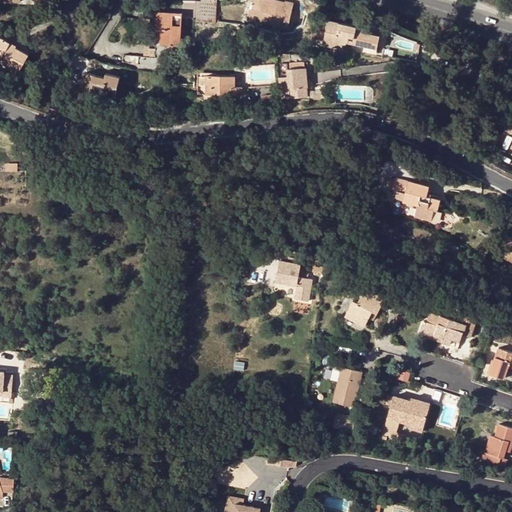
[(196,1),(196,4),(195,17),(195,23),(216,24),(217,0),(210,0),(201,0),(201,2),(196,1)]
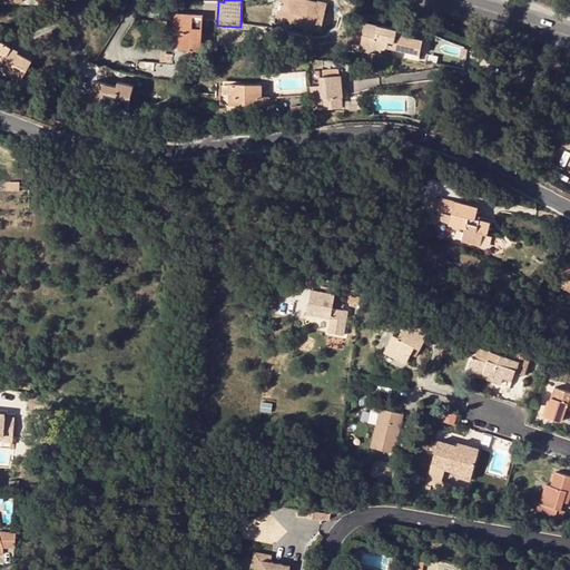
[(292,2),(283,0),(282,0),(276,22),(313,31),(315,21),(324,23),(328,5),(320,2),(318,9),(292,2)]
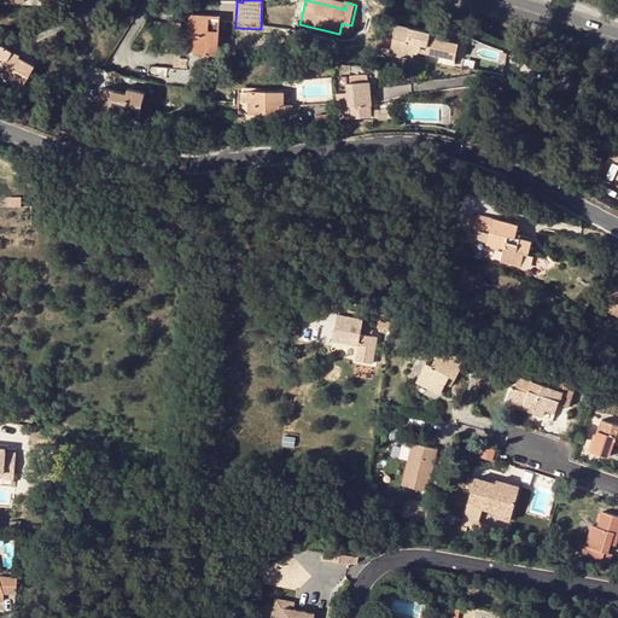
[(222,19),(235,21),(237,5),(222,4),(221,18),(222,19)]
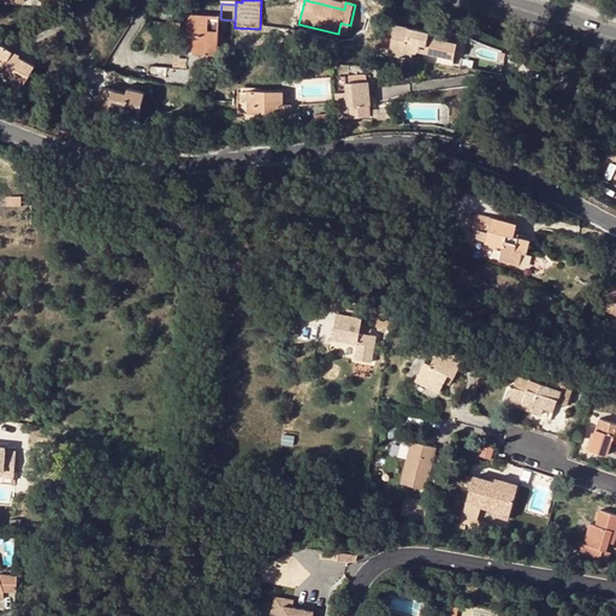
[(195,37),(195,54),(219,55),(220,18),(191,16),(190,37),(195,37)]
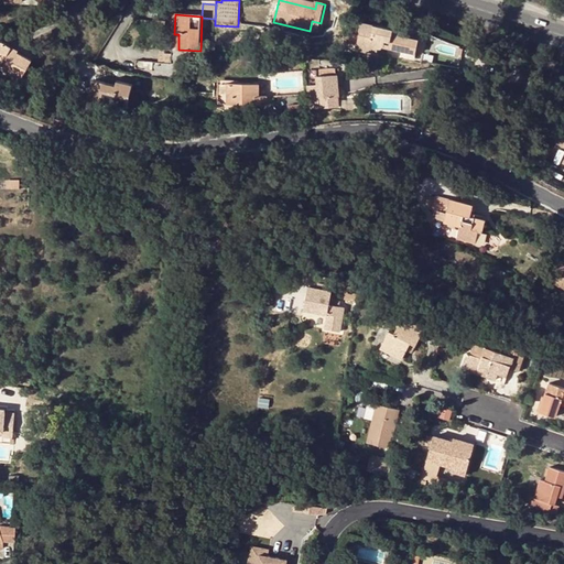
[(154,21),(154,30),(166,31),(166,22),(154,21)]
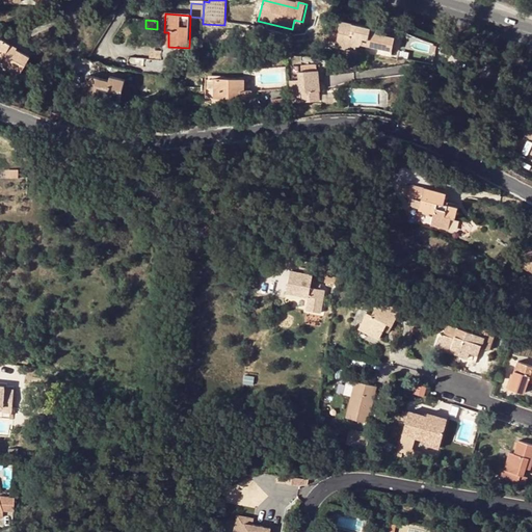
[(378,30),(342,23),(338,47),(347,50),(355,51),(363,46),(393,52),(396,38),(377,35),(378,30)]
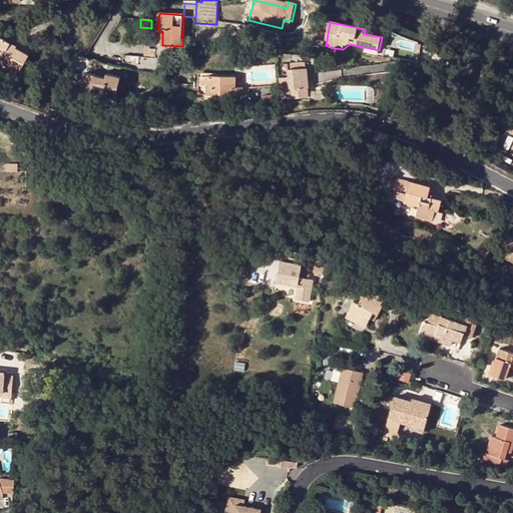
[(0,61),(6,65),(5,66),(20,74),(30,57),(17,49),(18,48),(0,37),(0,61)]
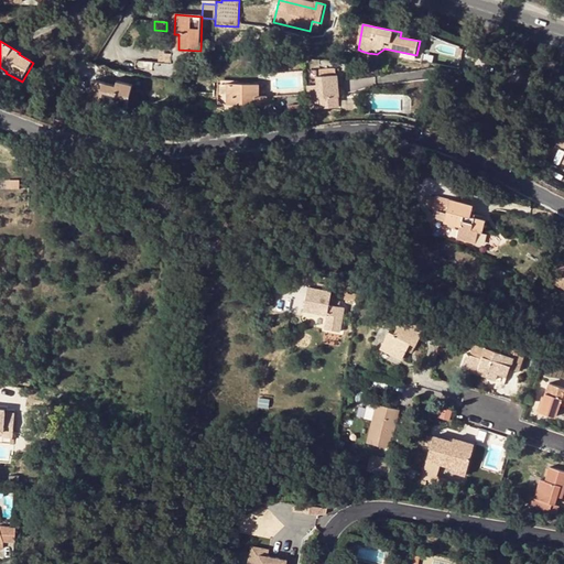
[(163,54),(163,64),(172,64),(172,54),(163,54)]
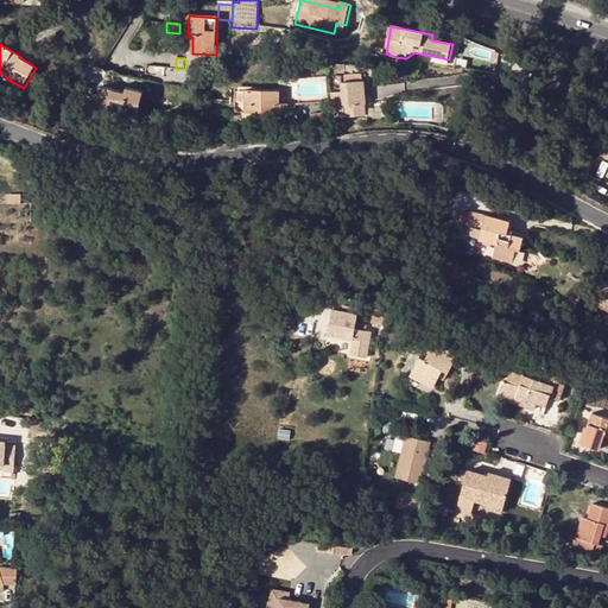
[(201,70),(185,69),(176,69),(165,68),(165,80),(200,82),(201,70)]
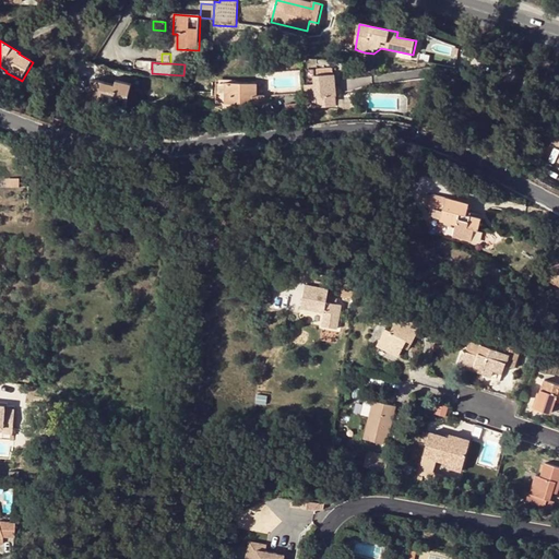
[(334,69),(317,70),(319,108),(336,107),(334,69)]
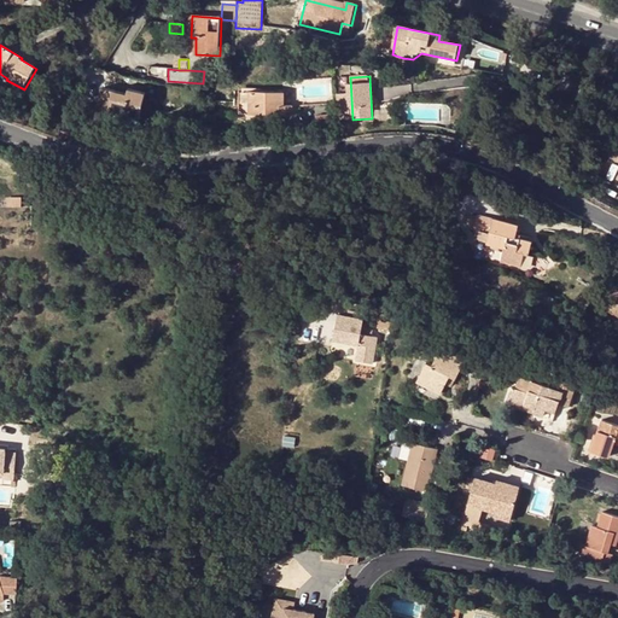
[(110,112),(139,121),(146,94),(130,89),(128,95),(104,89),(97,118),(108,122),(110,112)]
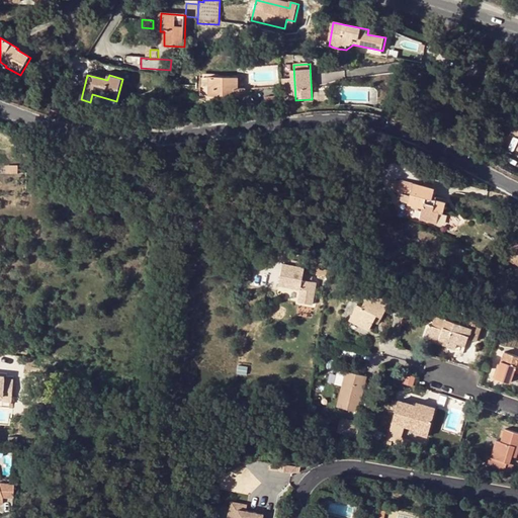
[(209,97),(210,77),(201,77),(201,96),(209,97)]
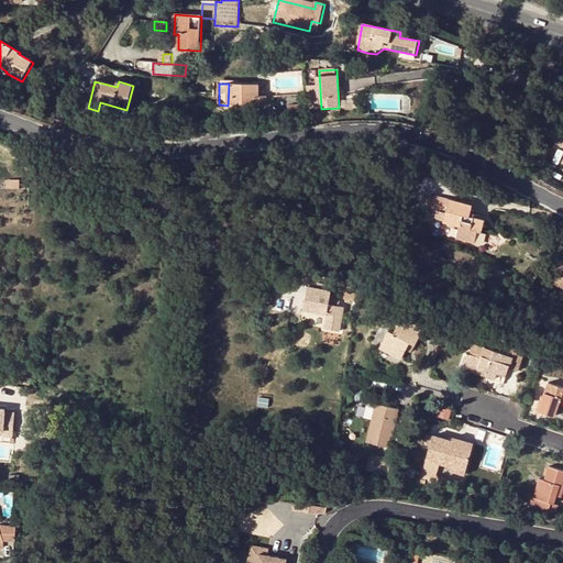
[(229,84),(228,106),(267,107),(268,97),(260,97),(261,85),(229,84)]
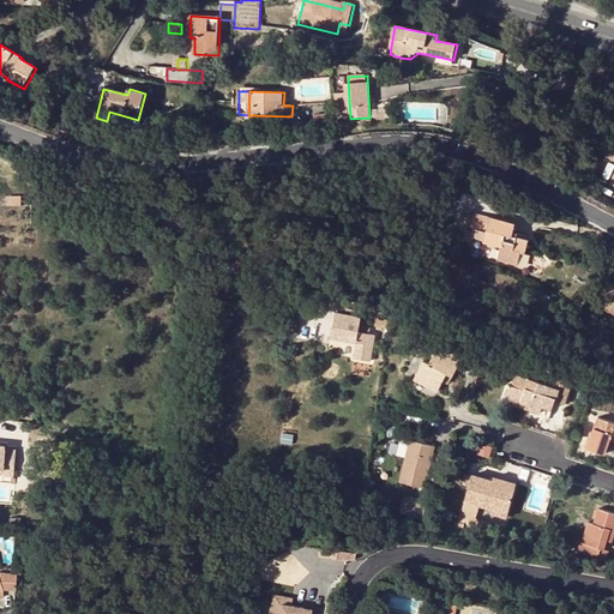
[(109,112),(107,121),(136,128),(138,120),(109,112)]
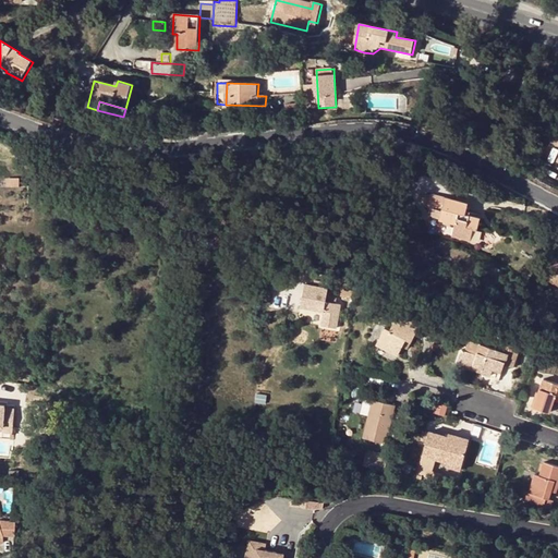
[(286,102),(288,119),(299,117),(296,101),(286,102)]
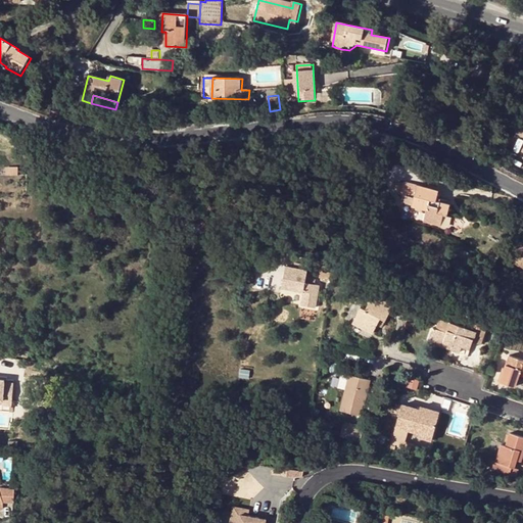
[(437,202),(438,199),(440,192),(418,186),(412,207),(428,211),(424,222),(441,227),(445,216),(448,217),(452,206),(441,203),(437,202)]
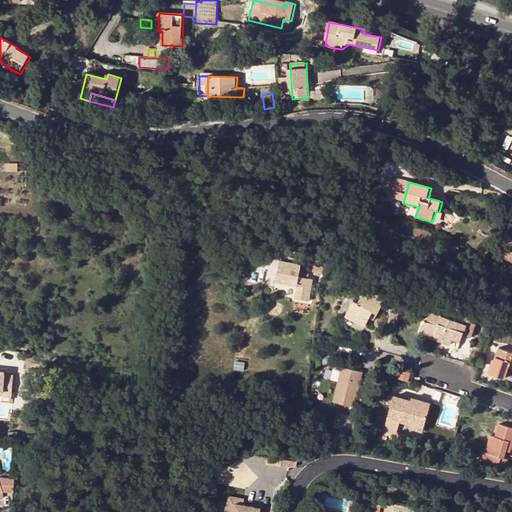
[(499,254),(511,260),(511,236),(509,235),(499,254)]
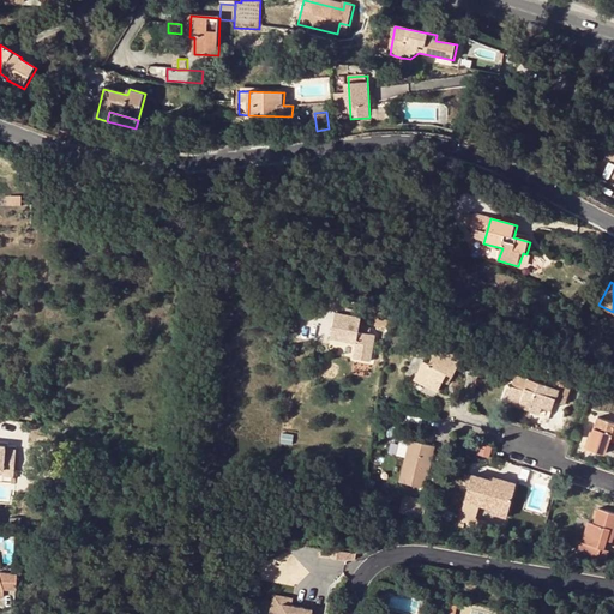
[(355,359),(371,362),(375,336),(360,332),(362,318),(360,318),(360,313),(353,312),(353,315),(341,314),(339,321),(336,320),(332,338),(357,343),(355,359)]
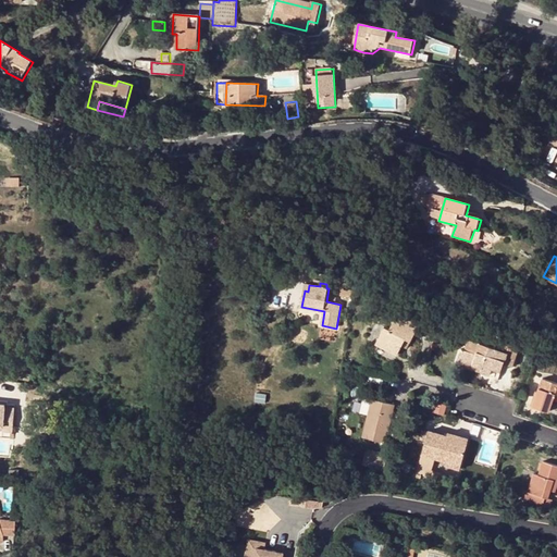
[(386,327),(378,344),(398,356),(407,339),(411,342),(421,324),(400,313),(392,330),(386,327)]
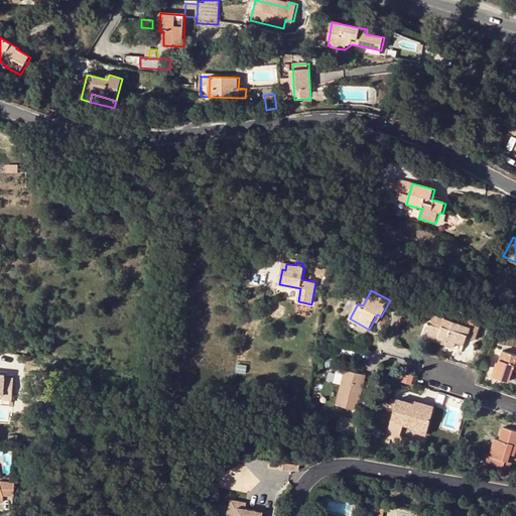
[(420,293),(419,300),(432,304),(433,297),(420,293)]
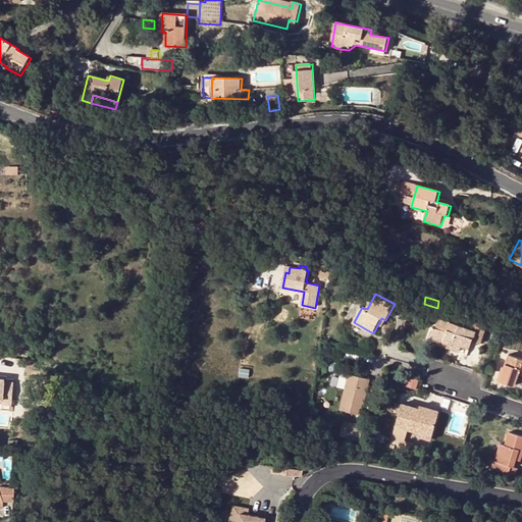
[(440,318),(436,329),(439,330),(437,341),(452,345),(453,343),(462,346),(470,349),(472,342),(480,344),(486,325),(466,319),(464,326),(440,318)]
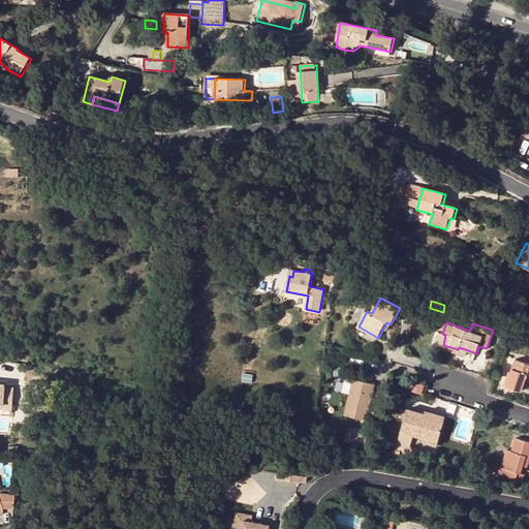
[(443,345),(445,335),(442,334),(438,332),(434,346),(466,358),(468,350),(459,347),(458,349),(443,345)]
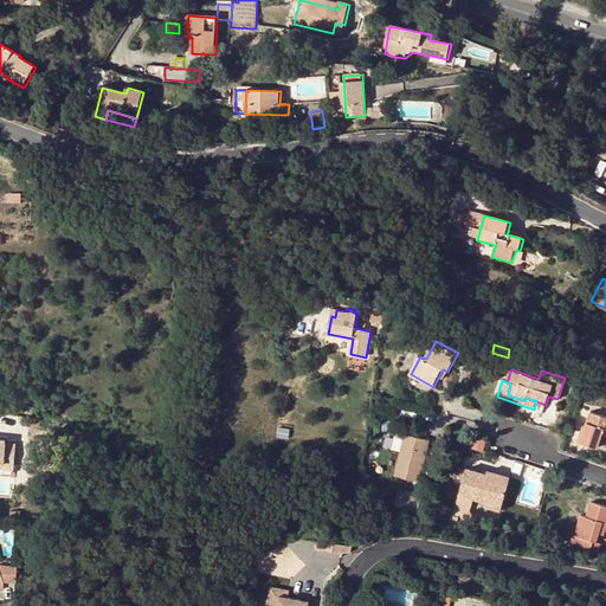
[(605,429),(605,417),(591,412),(581,443),(599,449),(603,437),(605,429)]
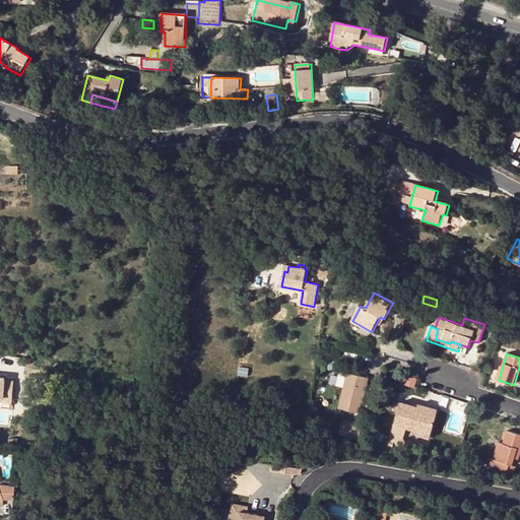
[(348,373),(339,409),(361,414),(370,379),(348,373)]
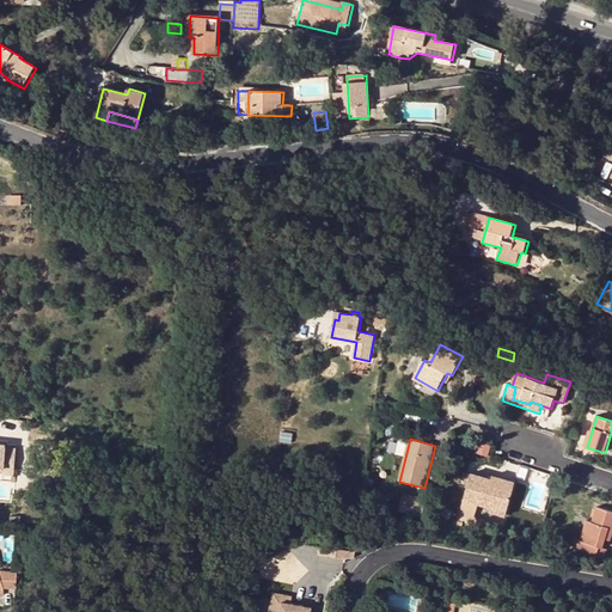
[(14,477),(16,453),(6,452),(6,446),(0,446),(0,470),(4,471),(4,477),(14,477)]
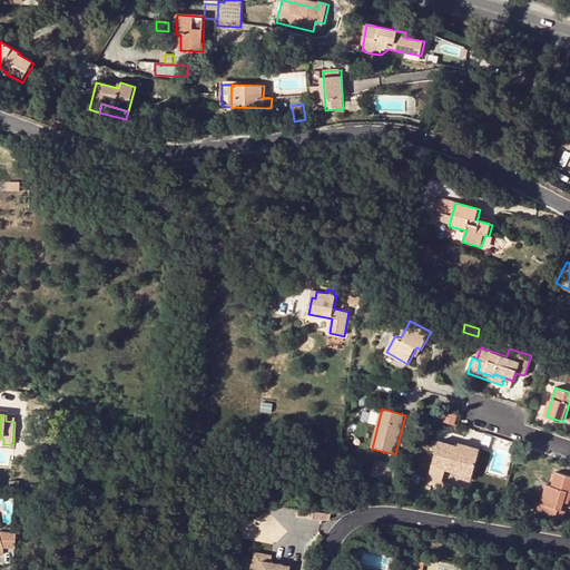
[(440,441),(432,465),(445,469),(460,472),(458,478),(471,481),(480,452),(458,446),(440,441)]
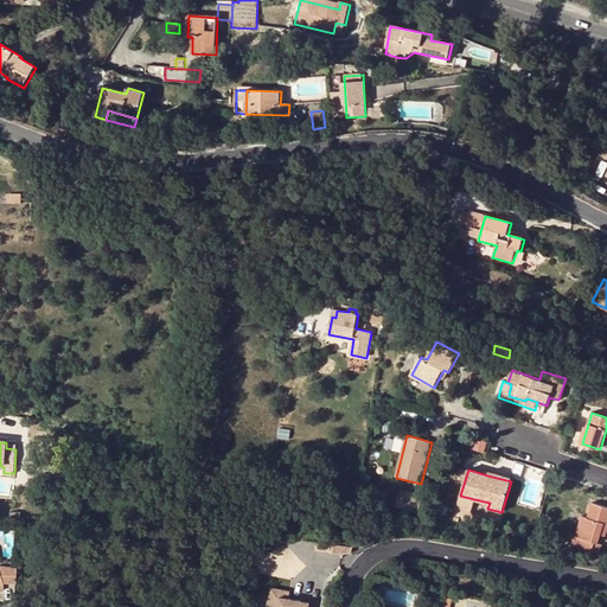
[(489,470),(487,475),(511,481),(512,477),(489,470)]
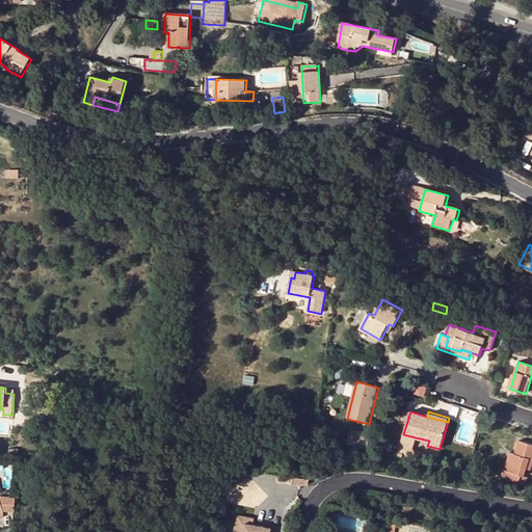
[(416,437),(403,434),(398,452),(407,454),(406,457),(421,461),(423,452),(413,450),(416,437)]
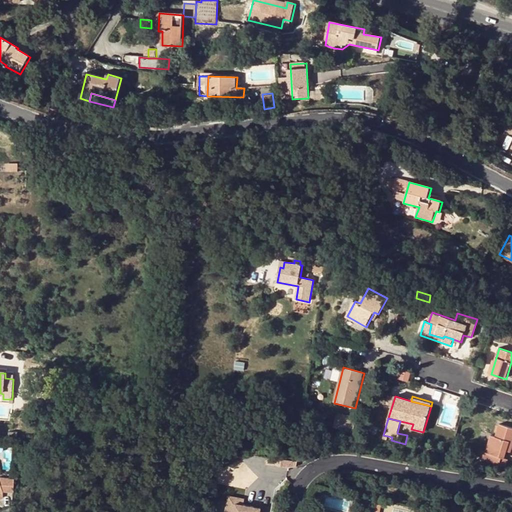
[(509,460),(504,458),(507,451),(508,447),(511,448),(511,446),(511,427),(500,424),(496,437),(491,435),(486,453),(483,452),(481,458),(480,459),(506,467),(509,460)]
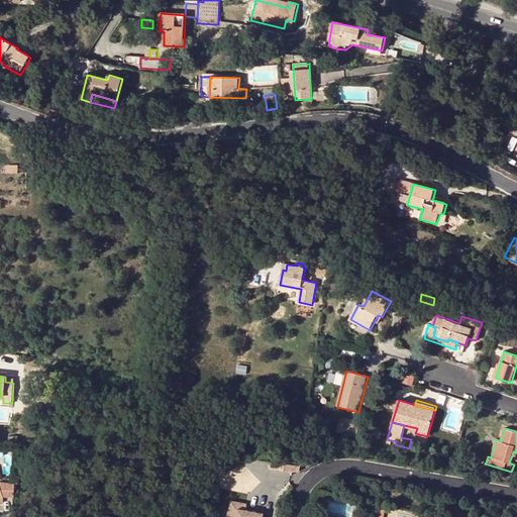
[(0,504),(4,503),(3,497),(13,498),(14,485),(0,483),(0,504)]
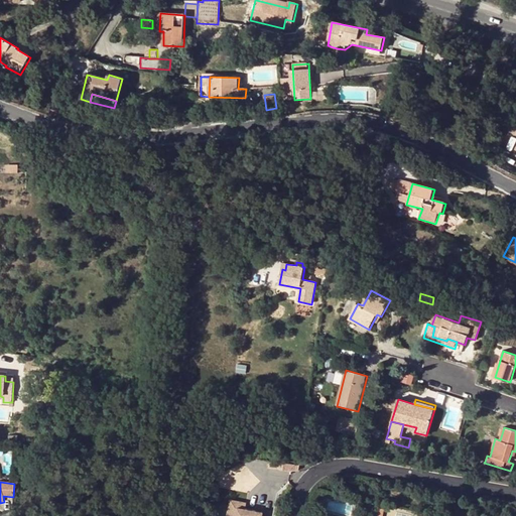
[(330,511),(353,515),(355,501),(332,497),(330,511)]
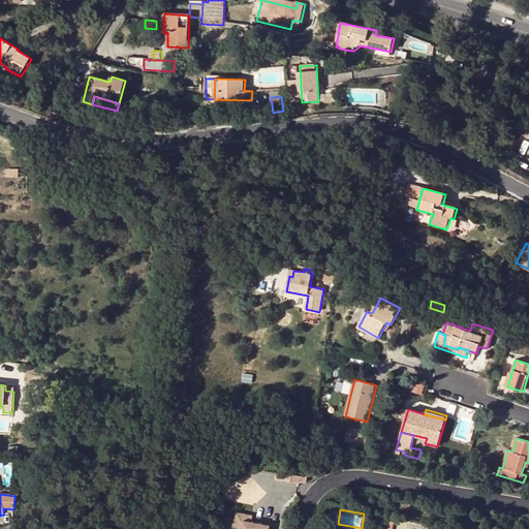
[(270,528),(271,524),(251,520),(252,516),(239,512),(236,528),(270,528)]
